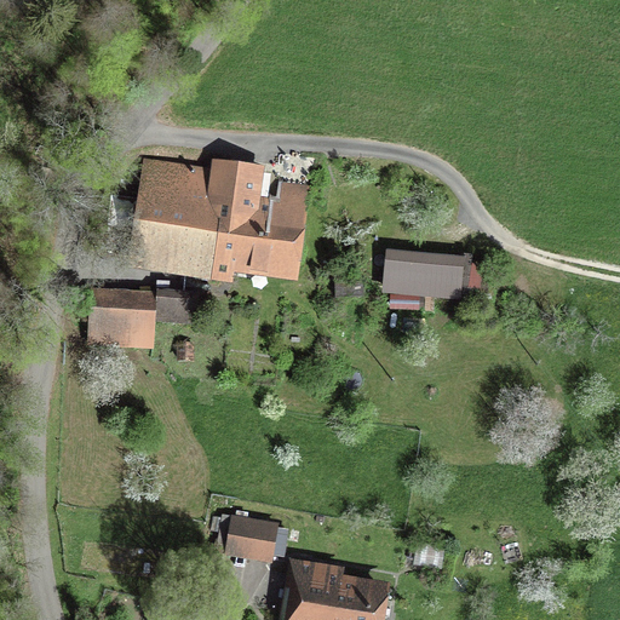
[(211,168),(143,158),(127,270),(233,286),(235,275),(297,285),(313,185),(280,181),(276,201),(264,199),(268,174),(264,174),(265,162),(252,160),(251,166),(212,160),(211,168)]
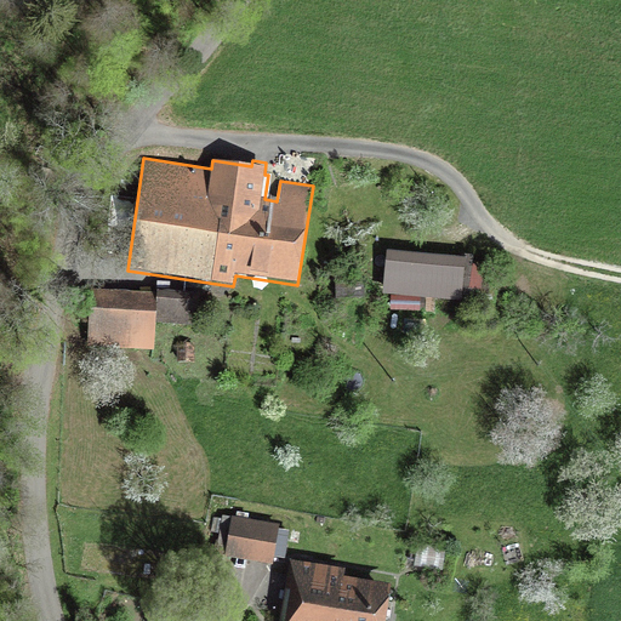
[(463,258),(386,251),(382,296),(469,305),(471,291),(483,292),(484,275),(472,274),(474,256),(465,255),(463,258)]
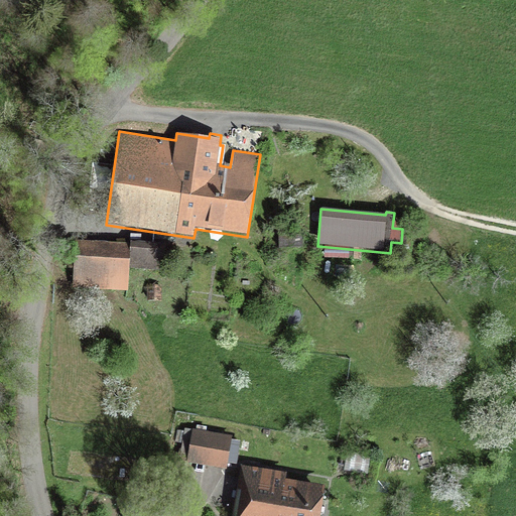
[(278,235),(278,249),(303,248),(303,234),(278,235)]
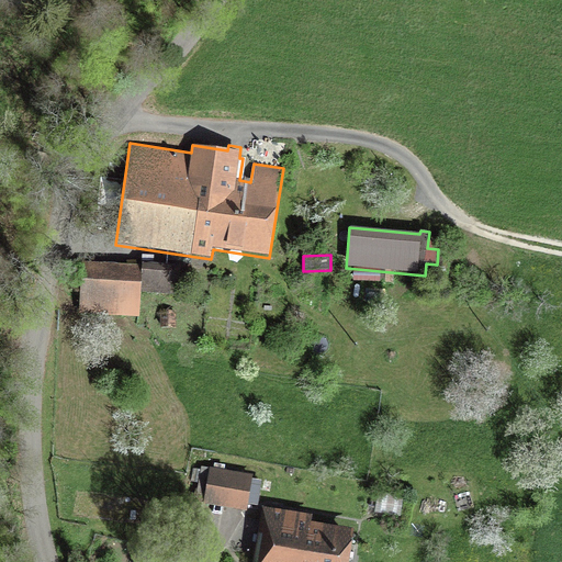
[(472,270),(475,256),(469,255),(465,268),(472,270)]
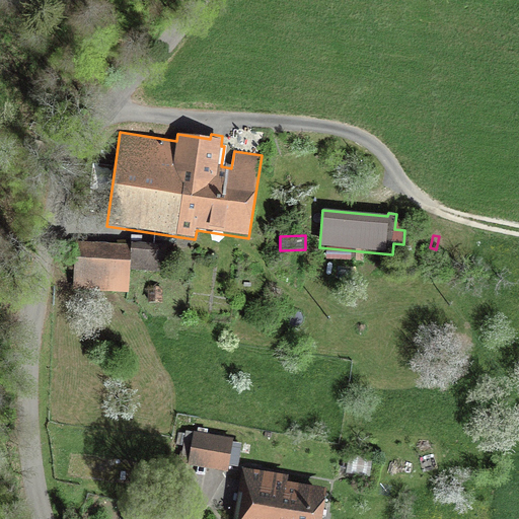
[(131,245),(75,241),(72,287),(72,290),(130,294),(131,271),(166,273),(167,245),(131,242),(131,245)]
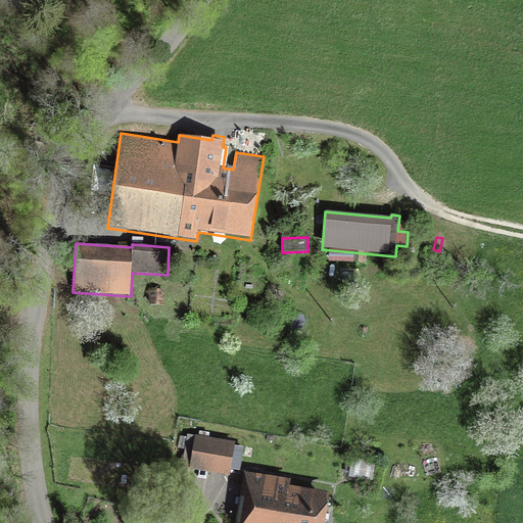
[(198,435),(195,435),(195,436),(187,435),(186,437),(180,436),(178,448),(192,452),(190,470),(229,476),(230,469),(240,471),(244,447),(235,446),(236,441),(208,437),(209,433),(199,431),(198,435)]
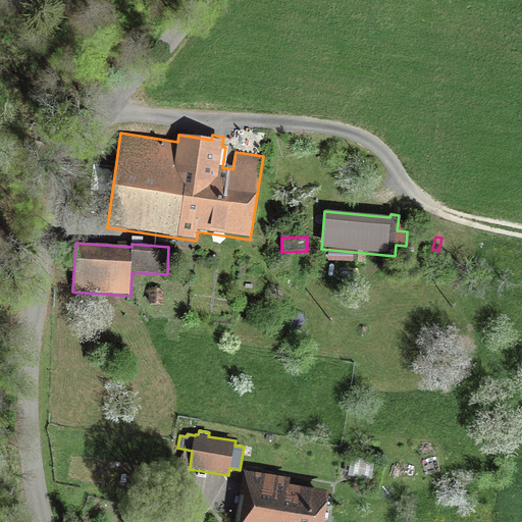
[(348,477),(372,480),(375,460),(351,457),(348,477)]
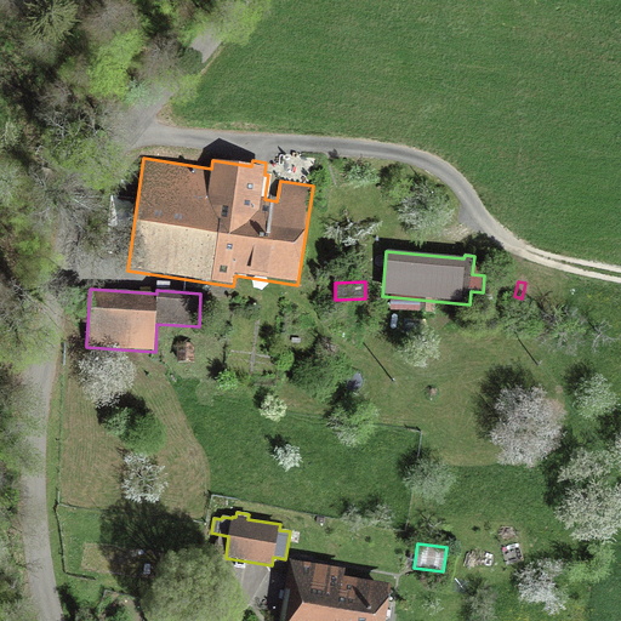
[(345,569),(289,560),(278,620),(385,620),(391,585),(343,577),(345,569)]
